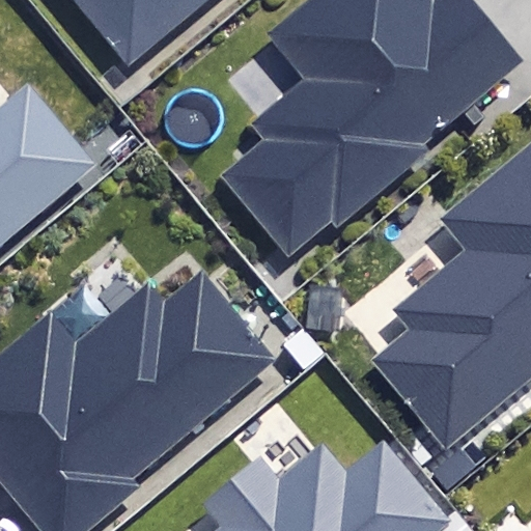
[(78,0),(135,71),(223,0),(78,0)]
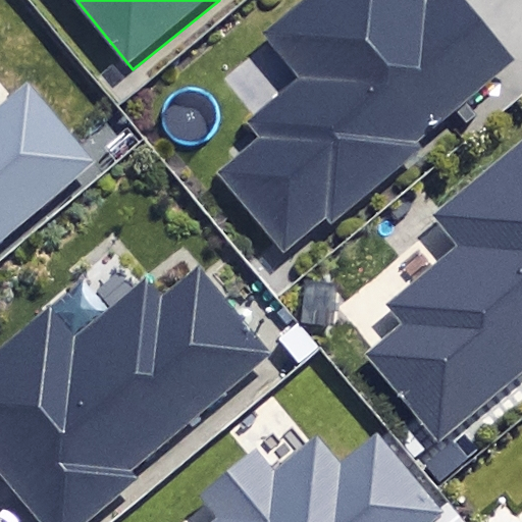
[(453,0),(436,15),(423,0),(330,0),(274,48),(309,89),(259,131),(272,145),(226,185),(290,259),(517,64),(462,0),(453,0)]
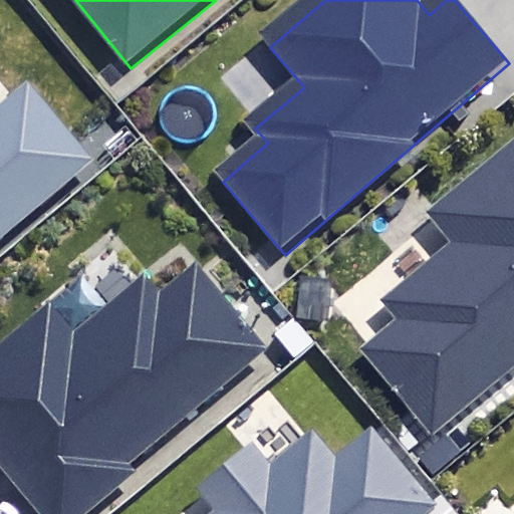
[(37,94),(0,124),(0,248),(98,167),(37,94)]
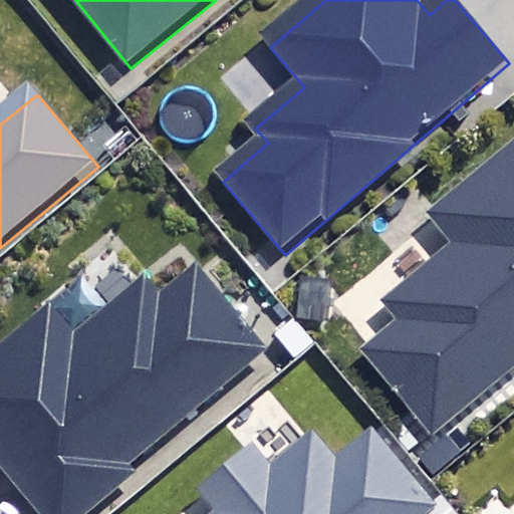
[(370,357),(434,438),(513,373),(513,157),(432,222),(459,255),(389,310),(405,330),(370,357)]
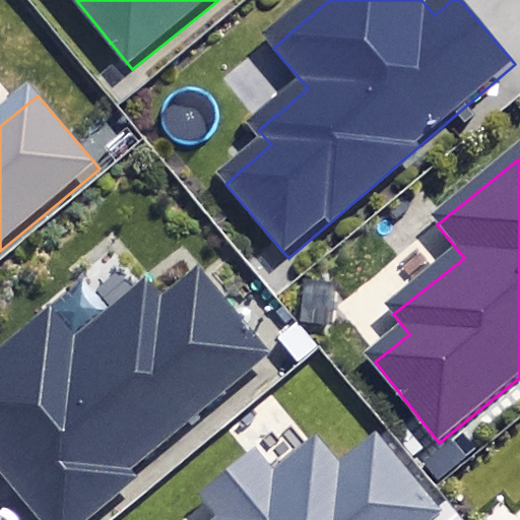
[(85,519),(270,356),(203,280),(173,307),(155,286),(84,350),(55,317),(0,365),(0,478),(37,519),(85,519)]
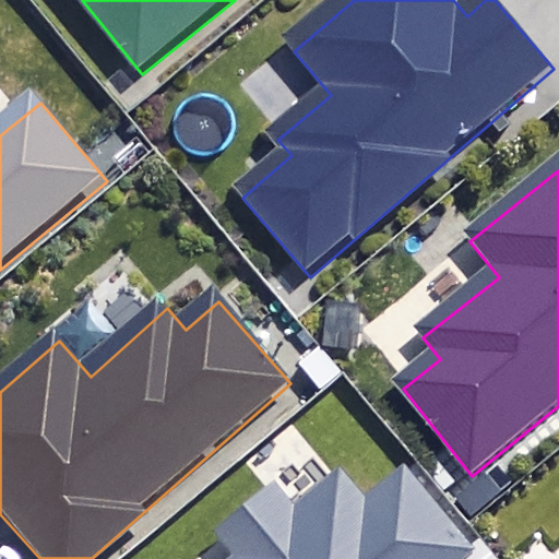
[(305,512),(288,492),(232,539),(247,557),(244,558),(473,558),(479,555),(414,475),(371,510),(345,478),(305,512)]
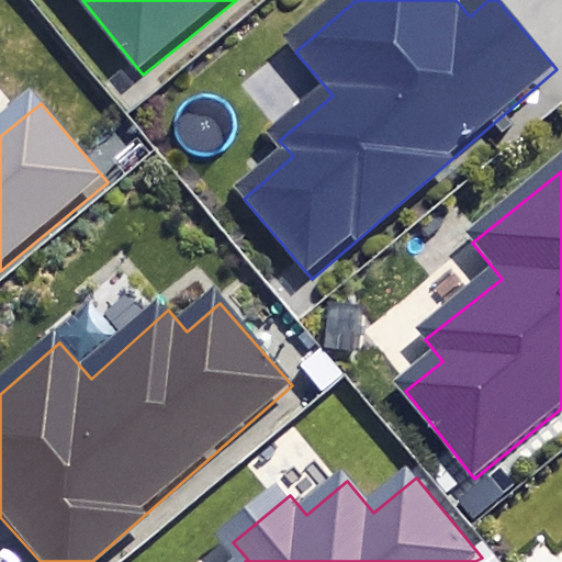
All buildings are outlined.
